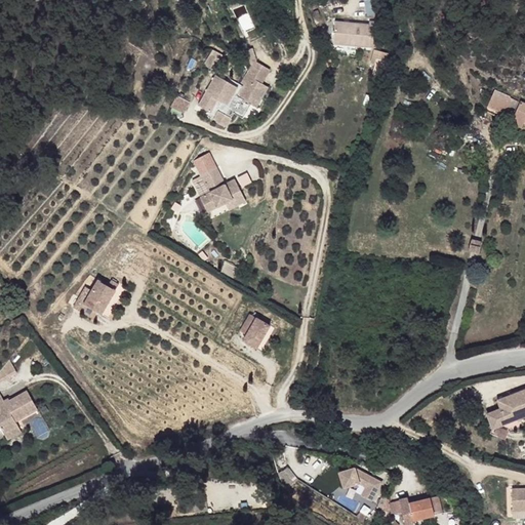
[(321,17),(318,9),(313,10),(316,19),(321,17)]
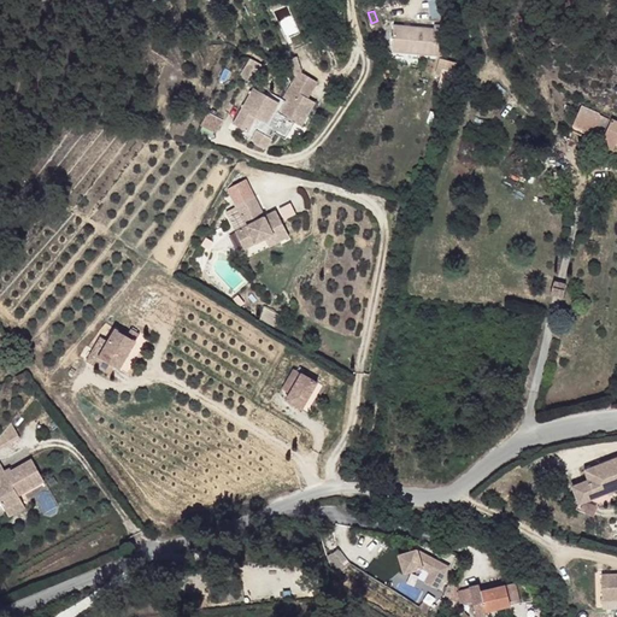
[(442,56),(445,27),(435,25),(434,29),(394,25),(392,52),(442,56)]
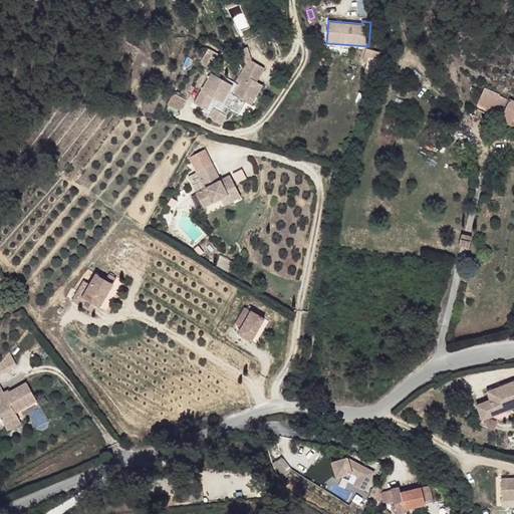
[(209,69),(219,53),(209,47),(200,63),(209,69)]
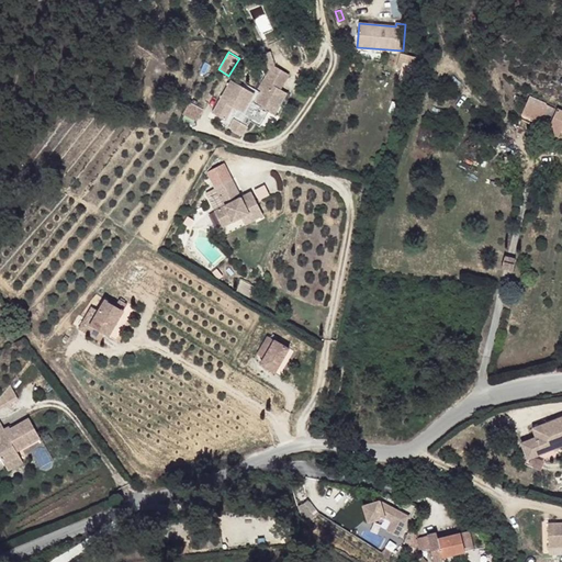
[(276,65),(270,52),(263,53),(269,69),(269,70),(271,67),(274,65),(276,65)]
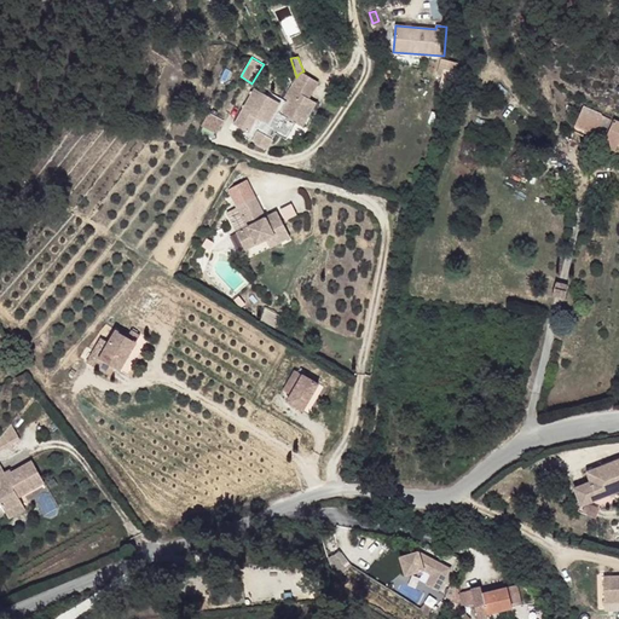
[(455,81),(460,62),(444,58),(439,76),(455,81)]
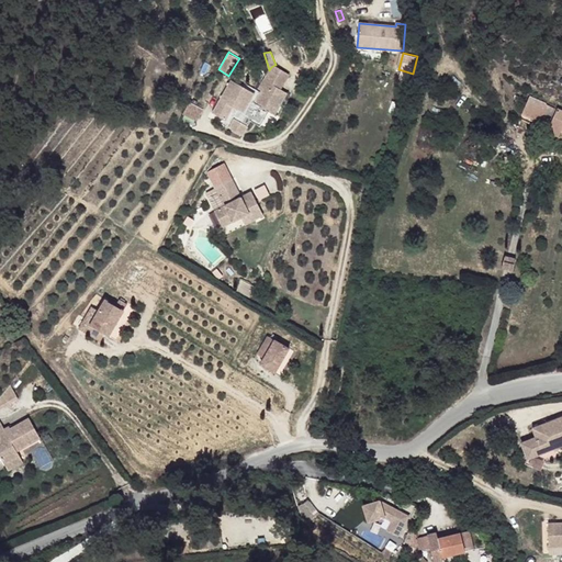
[(276,115),(288,93),(280,89),(289,74),(274,65),(271,67),(269,70),(269,69),(255,93),(231,79),(212,112),(226,121),(234,107),(245,113),(243,116),(260,126),(269,112),(276,115)]
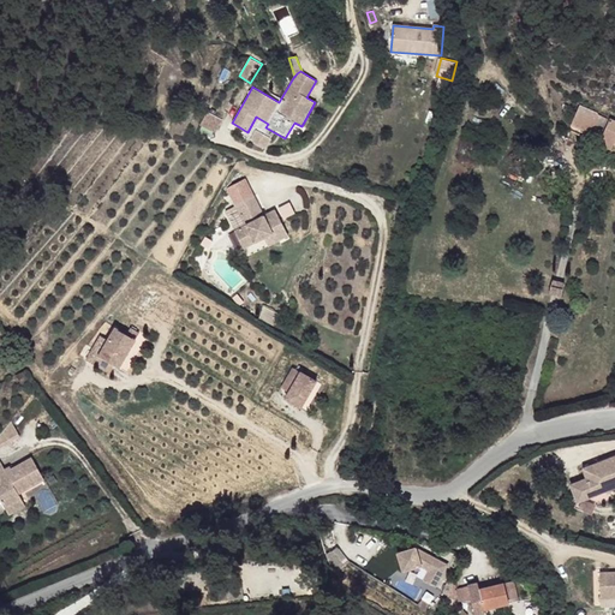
[(593,124),(597,114),(598,113),(580,105),(571,125),(589,133),(593,124)]
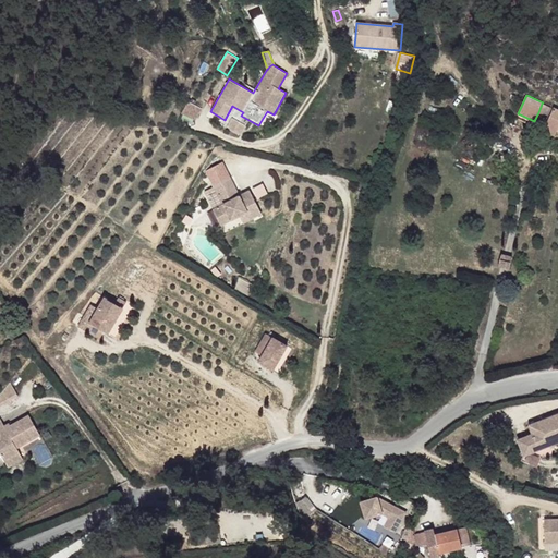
[(194,117),(199,108),(190,102),(184,111),(194,117)]
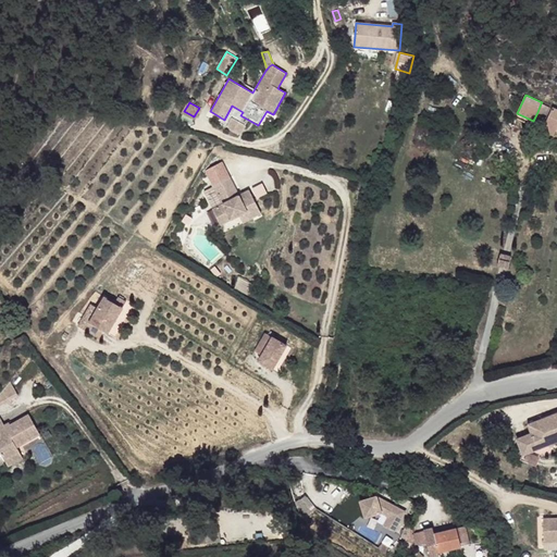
[(544,125),(553,109),(541,103),(537,112),(533,121),(544,125)]
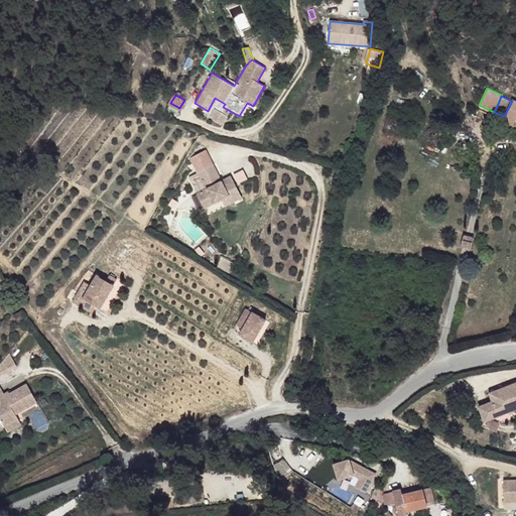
[(515,121),(515,102),(512,101),(504,116),(502,121),(513,126),(515,121)]
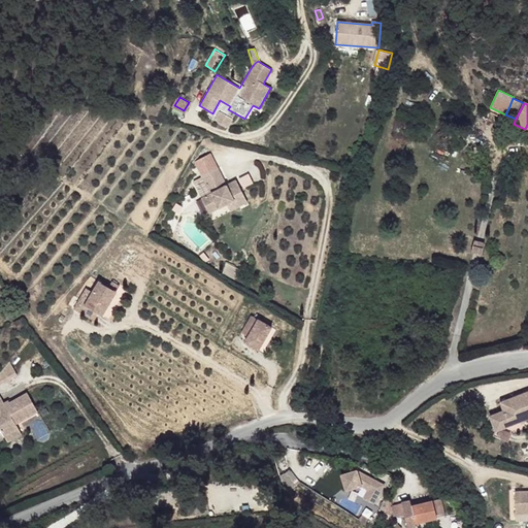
[(229,129),(234,120),(220,111),(215,120),(229,129)]
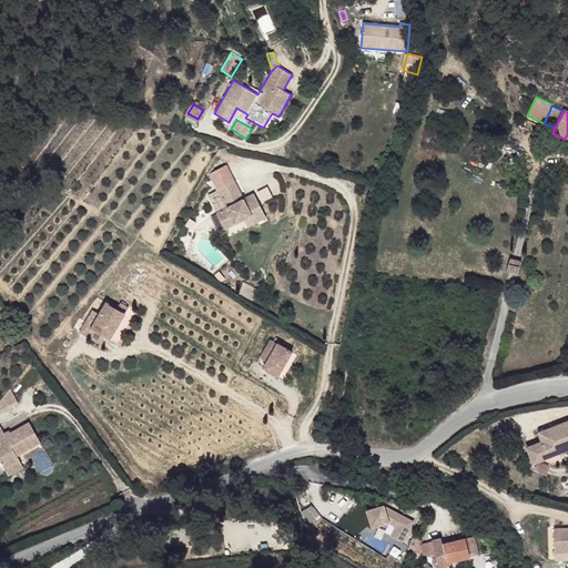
[(266,217),(254,193),(244,199),(239,202),(236,196),(241,194),(235,181),(217,190),(226,208),(216,213),(225,230),(244,220),(253,215),(257,223),(266,217)]
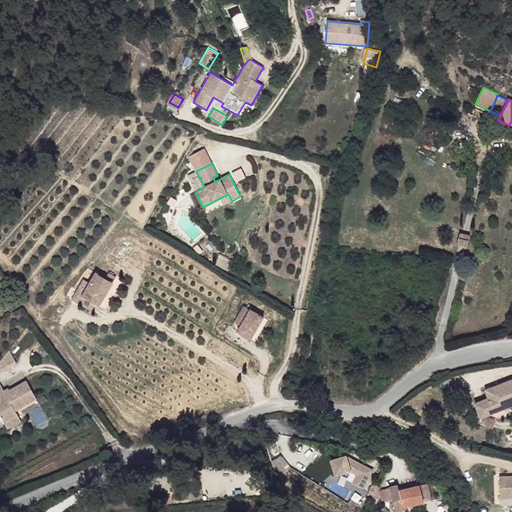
[(236,182),(246,177),(242,167),(231,172),(236,182)]
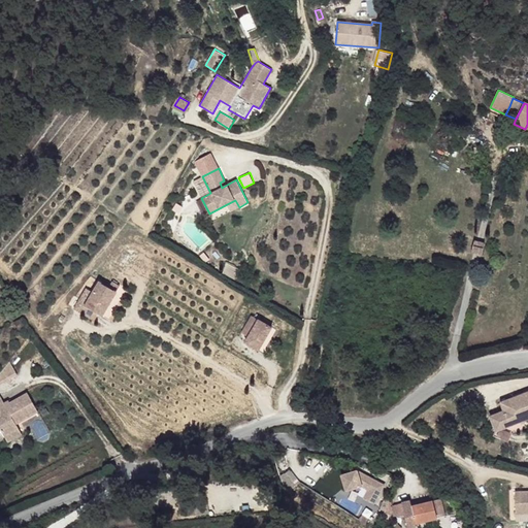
[(239,207),(235,200),(227,204),(230,211),(239,207)]
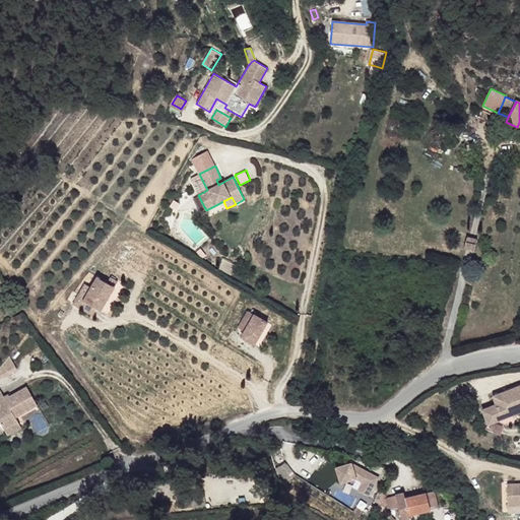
[(233,276),(237,265),(222,258),(219,269),(233,276)]
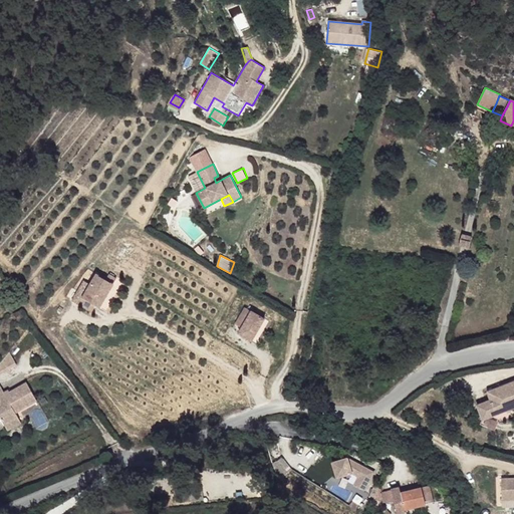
[(0,290),(9,282),(0,273),(0,290)]
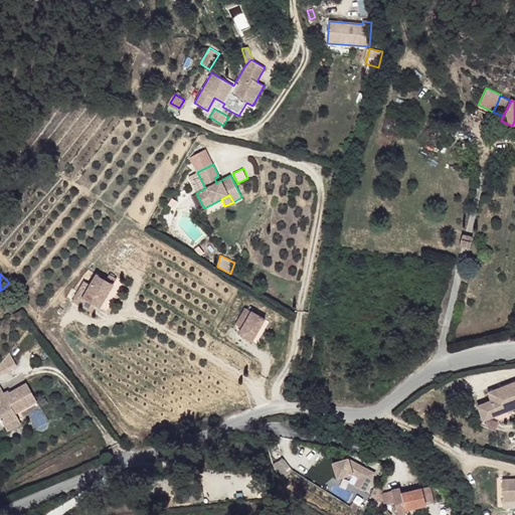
[(100,308),(114,285),(106,281),(97,275),(91,285),(83,282),(72,301),(93,313),(97,306),(100,308)]
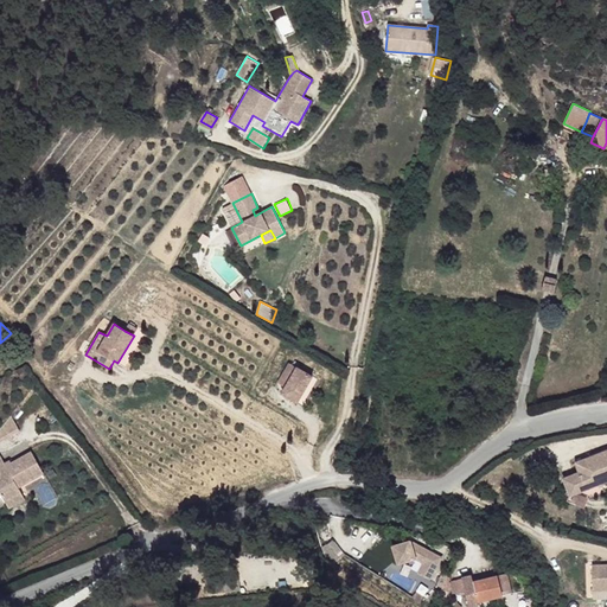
[(134,336),(138,330),(129,324),(125,331),(134,336)]
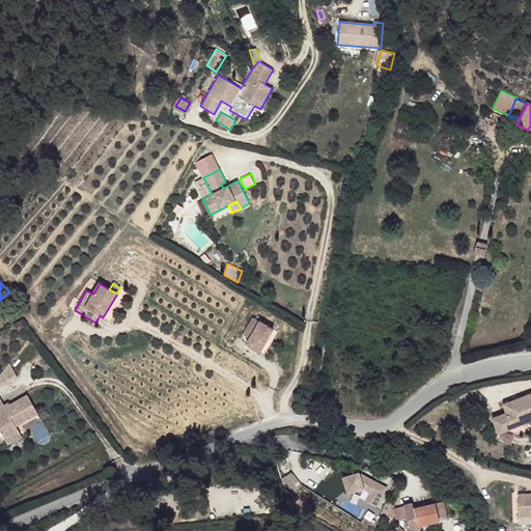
[(260,352),(274,329),(252,317),(243,335),(249,338),(247,344),(260,352)]
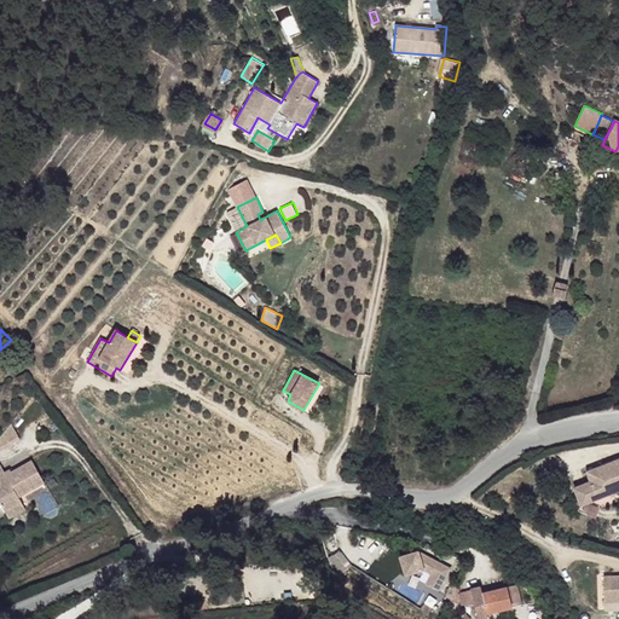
[(21,439),(12,424),(4,434),(10,445),(21,439)]
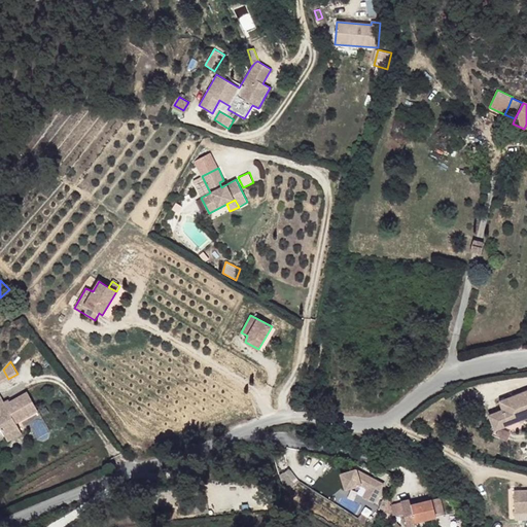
[(0,383),(8,379),(3,370),(0,373),(0,383)]
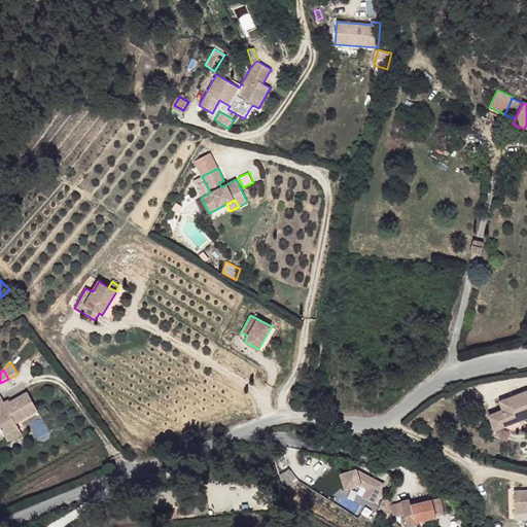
[(526,417),(526,390),(499,401),(502,410),(489,415),(494,429),(510,424),(526,417)]
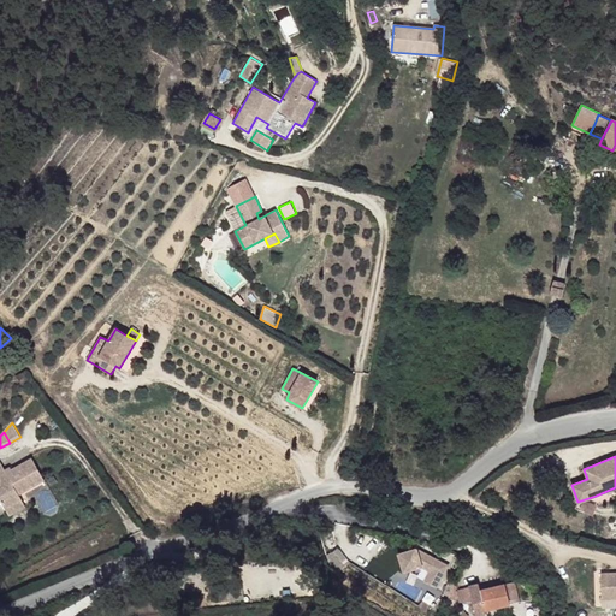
[(19,495),(45,480),(33,458),(6,473),(0,462),(0,461),(0,499),(5,509),(22,499),(19,495)]
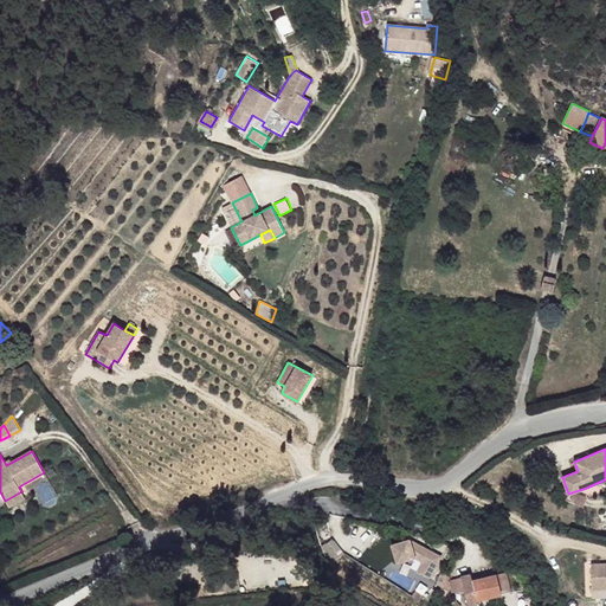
[(46,476),(36,481),(45,502),(56,497),(46,476)]
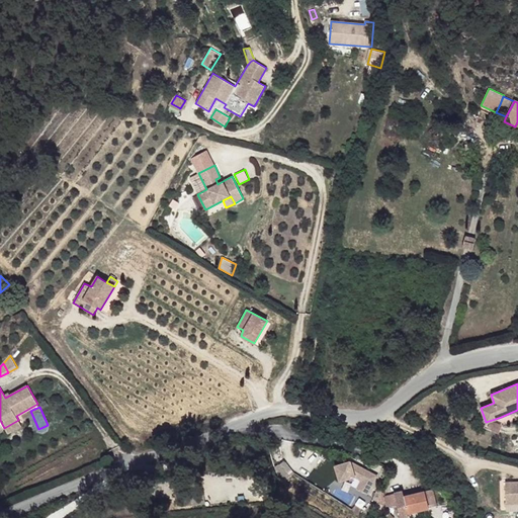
[(7,433),(21,426),(18,420),(4,428),(7,433)]
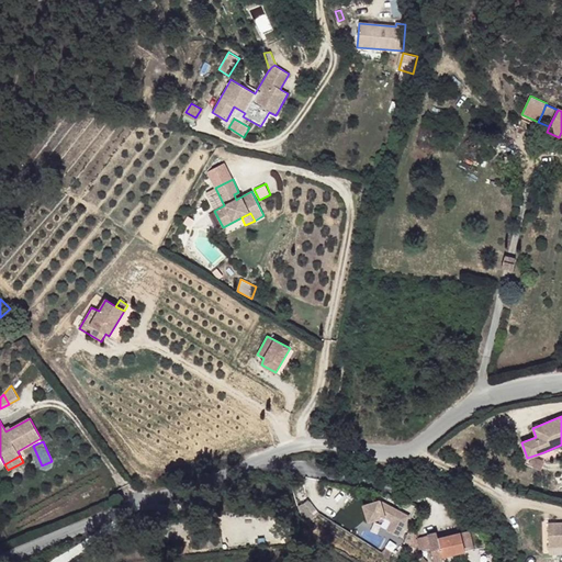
[(409,515),(380,501),(363,506),(369,523),(384,517),(392,521),(388,531),(398,537),(409,515)]
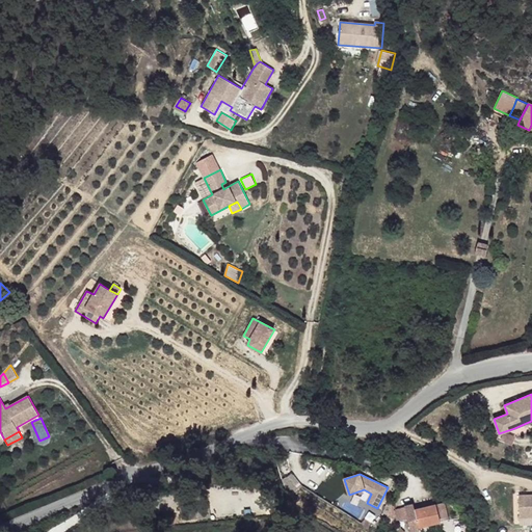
[(531,495),(519,496),(520,517),(522,517),(531,516),(531,495)]
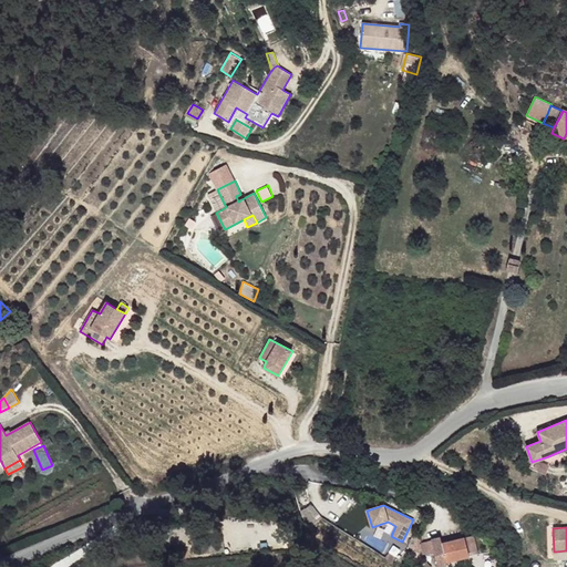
[(470,555),(465,537),(442,543),(441,536),(431,538),(435,557),(444,555),(446,563),(470,557),(470,555)]
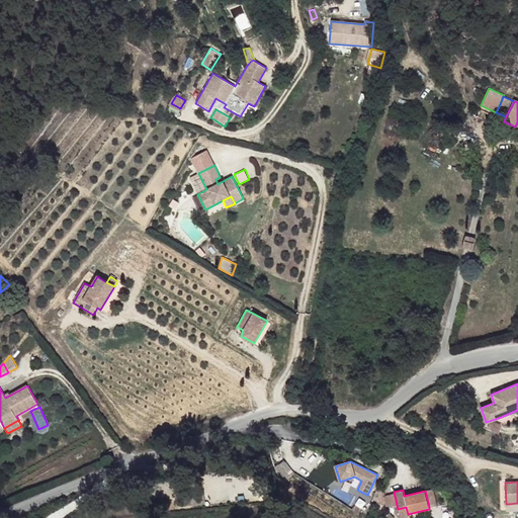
[(436,505),(432,490),(425,491),(429,507),(436,505)]
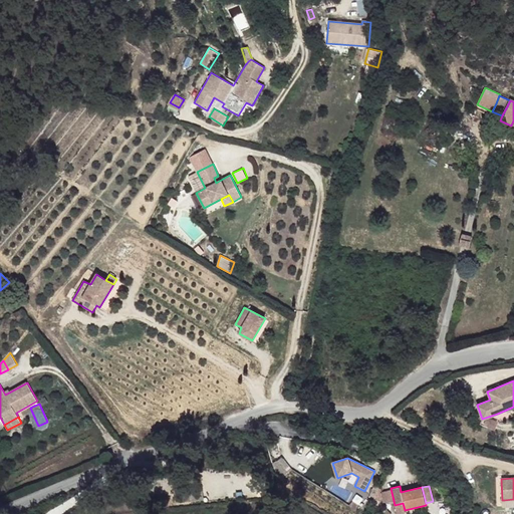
[(190,502),(188,487),(174,489),(177,504),(190,502)]
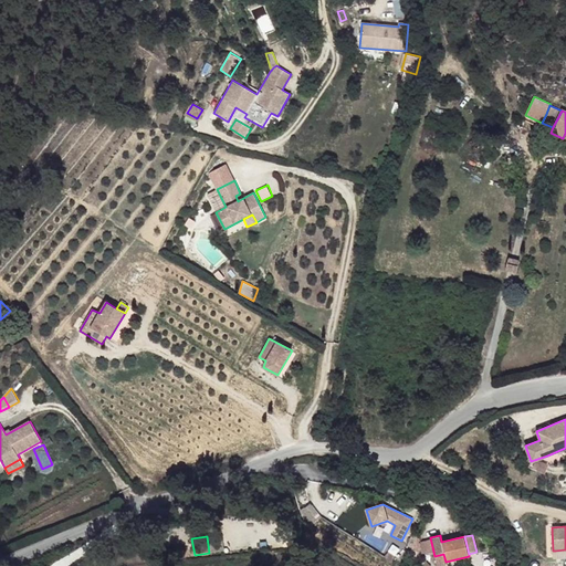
[(435,555),(431,542),(417,545),(420,559),(435,555)]
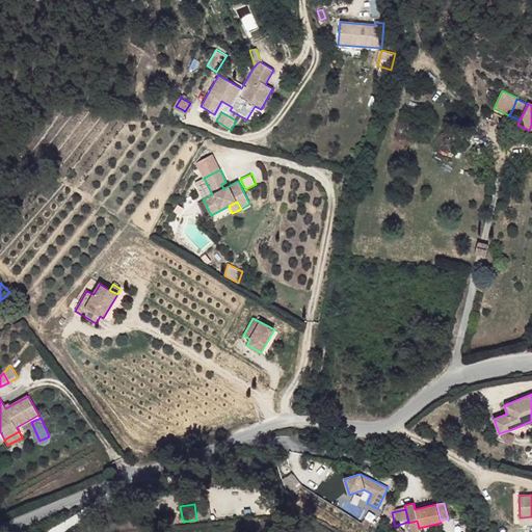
[(531,525),(531,516),(522,517),(523,526),(531,525)]
